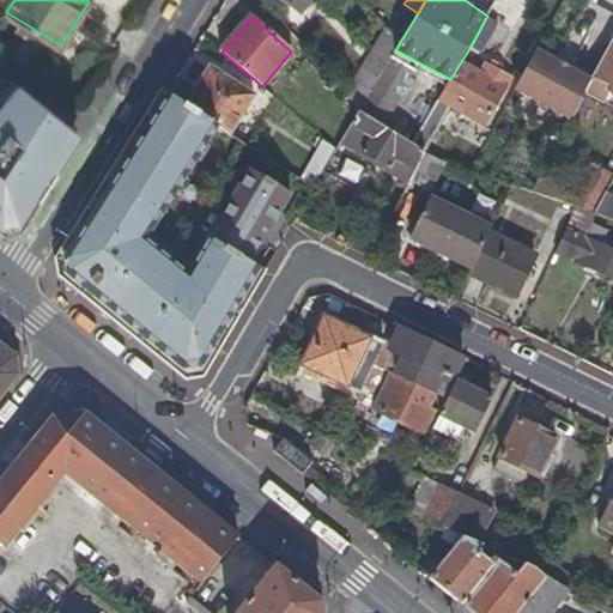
[(492,24),(485,19),(479,31),(471,47),(477,50),(492,24)]
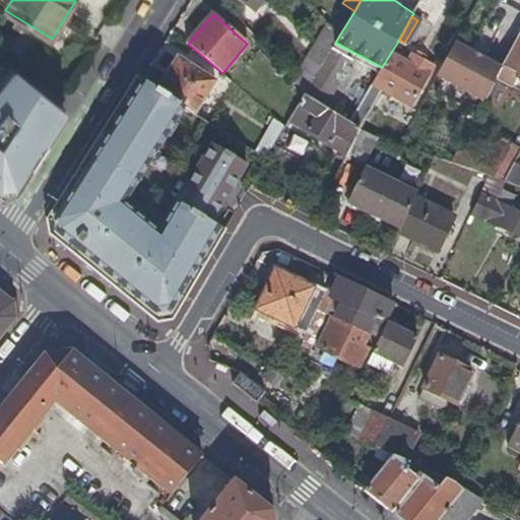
[(327,22),(293,79),(305,93),(323,63),(335,43),(339,36),(327,22)]
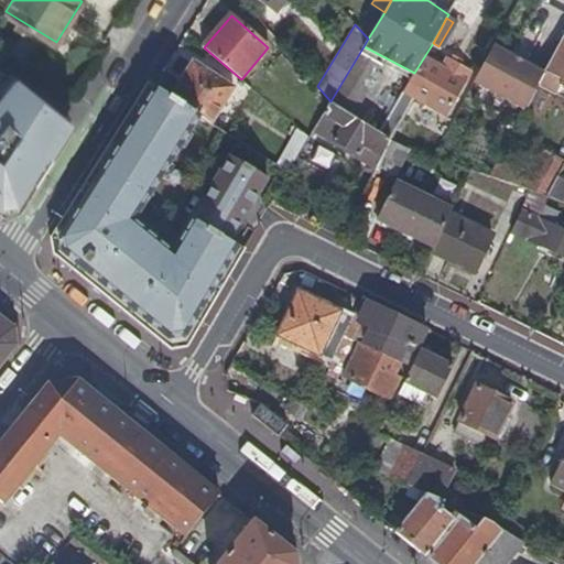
[(563,39),(548,69),(545,73),(540,84),(557,93),(562,85),(563,85),(563,39)]
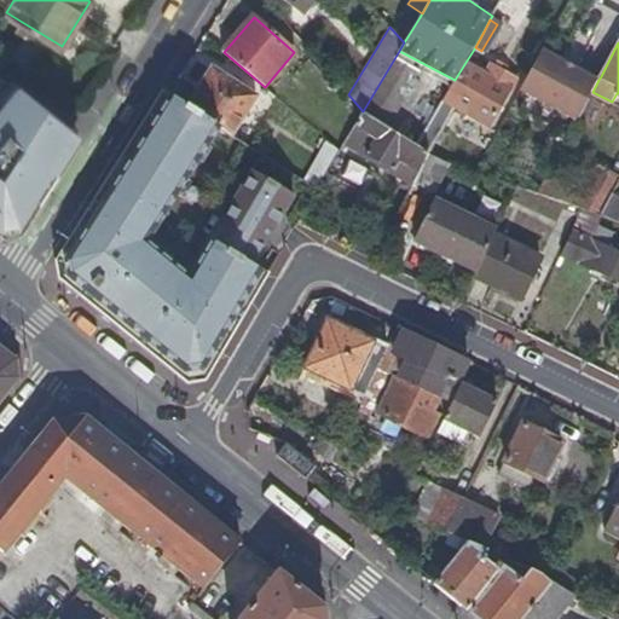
[(593,92),(599,80),(578,69),(562,61),(543,50),(520,91),(577,121),(593,92)]
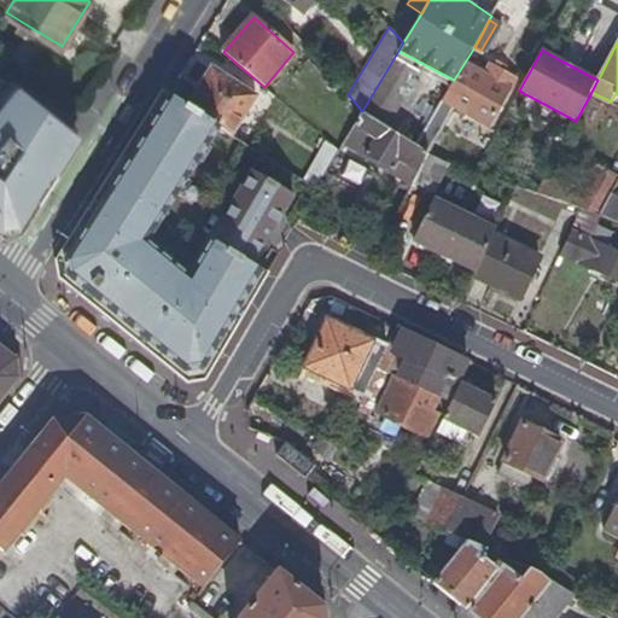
[(579,63),(564,54),(561,60),(577,69),(579,63)]
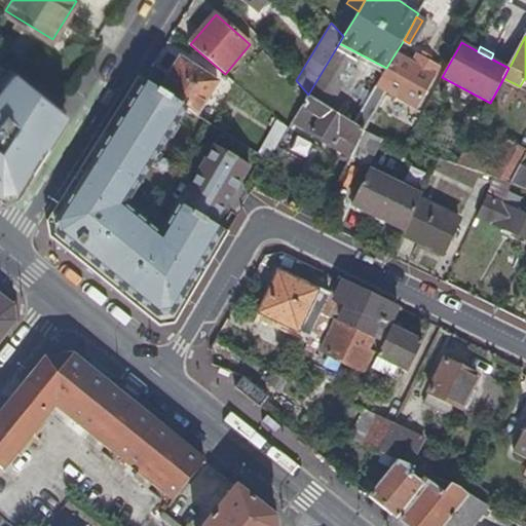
[(424,52),(422,57),(429,61),(431,57),(424,52)]
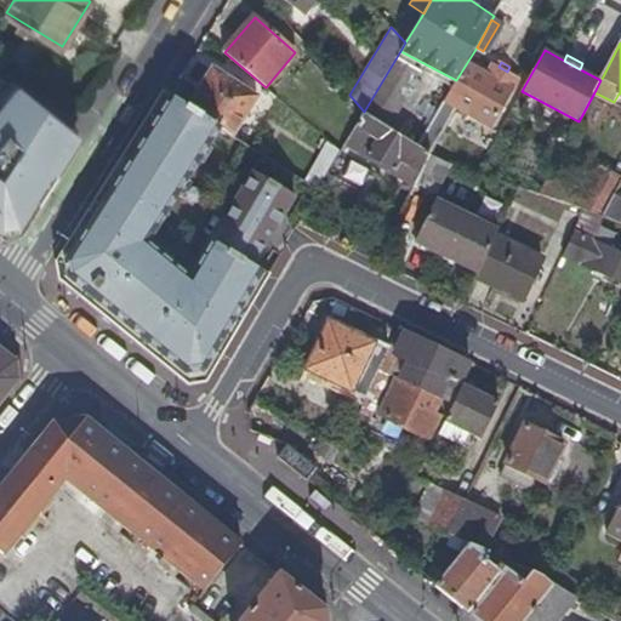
[(486,75),(466,64),(456,80),(417,147),(429,155),(457,108),(493,127),(514,90),(520,79),(507,72),(499,67),(494,63),(486,75)]
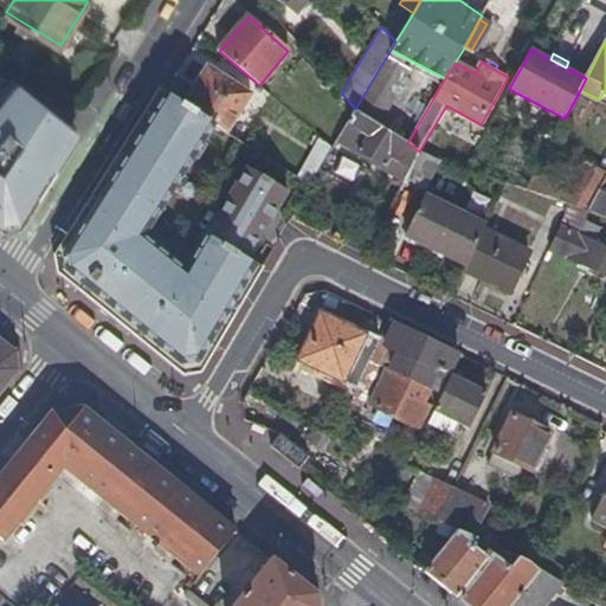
[(208,68),(185,105),(212,122),(227,131),(251,95),(208,68)]
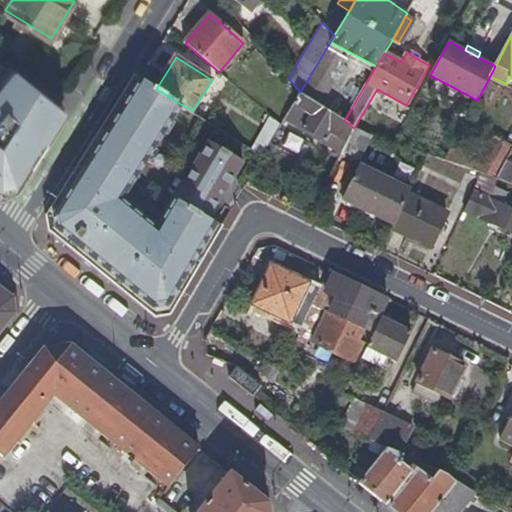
[(0,191),(16,189),(64,113),(9,68),(0,79),(0,191)]
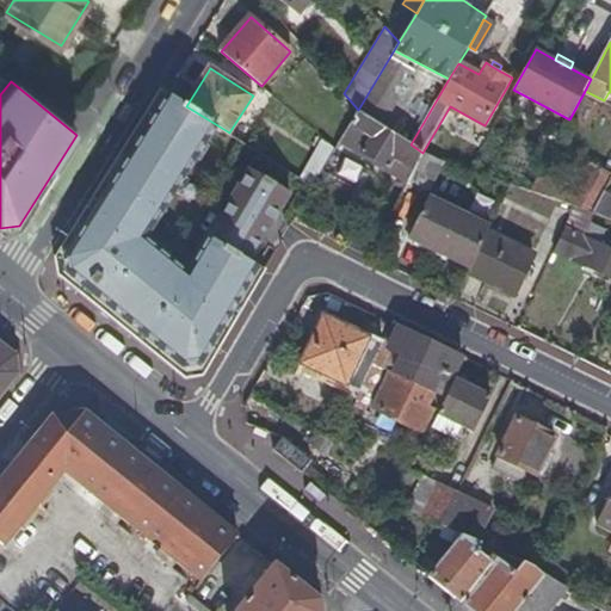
[(208,366),(264,271),(248,261),(289,192),(250,168),(189,273),(142,239),(214,123),(186,106),(161,90),(62,246),(68,283),(178,371),(208,366)]
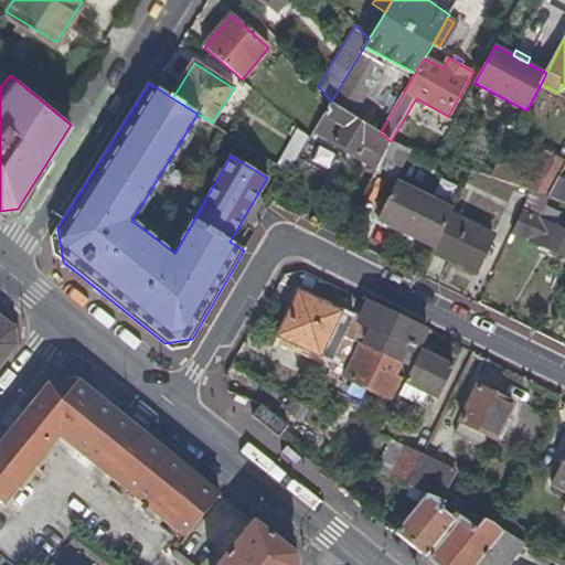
[(315,130),(379,168),(379,167),(391,141),(380,134),(365,125),(352,116),(331,103),(315,130)]
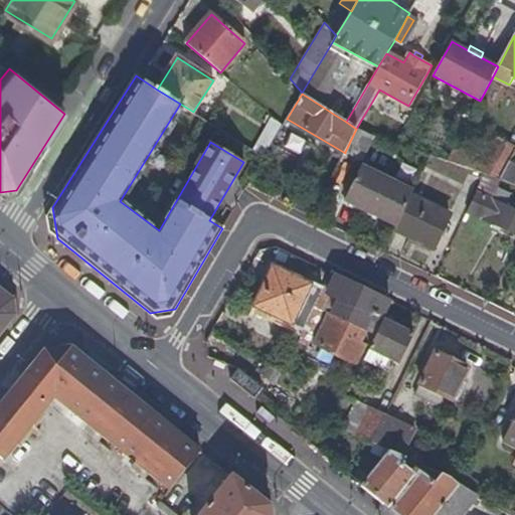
[(251,150),(264,157),(283,125),(272,116),(251,150)]
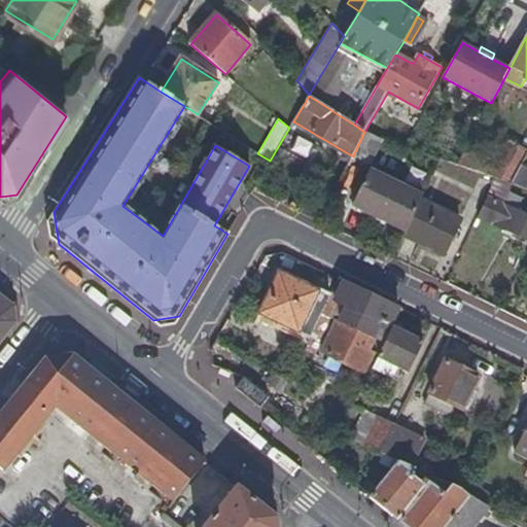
[(370,163),(381,139),(364,132),(353,155),(370,163)]
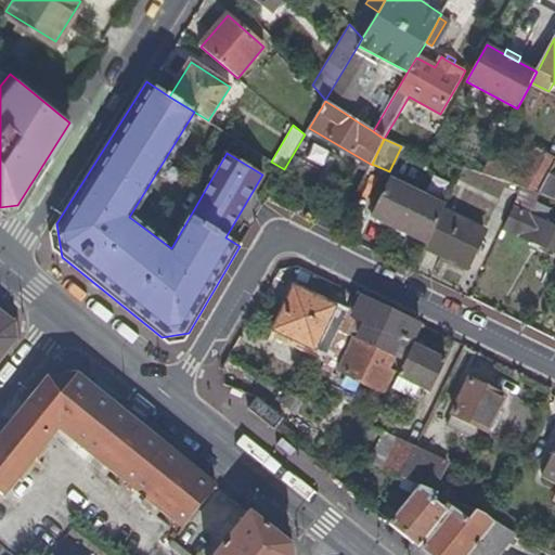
[(554,156),(540,147),(519,184),(523,185),(538,192),(554,159),(554,156)]
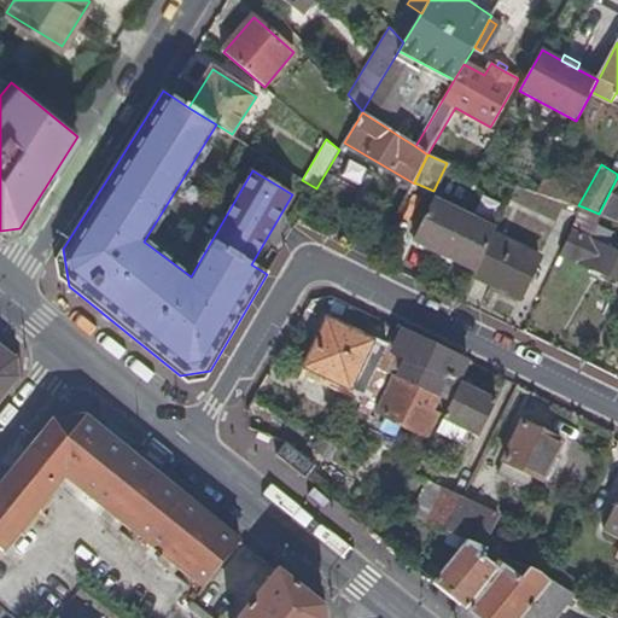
[(617,216),(617,181),(600,214),(617,220),(617,216)]
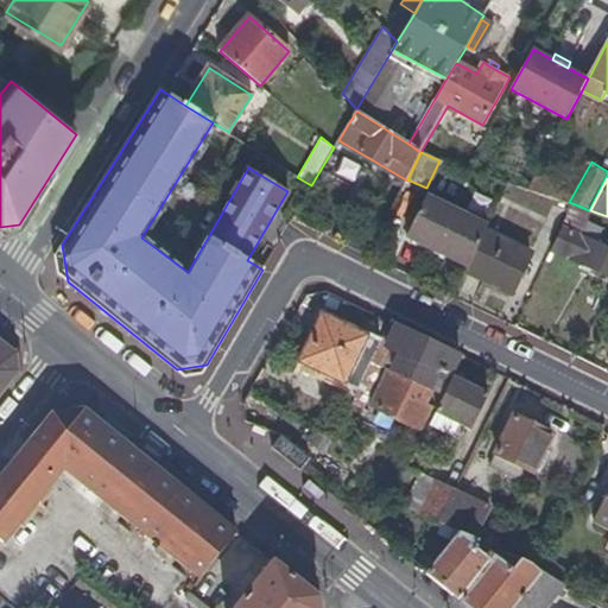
[(406,236),(468,266),(485,230),(486,227),(425,197),(406,236)]
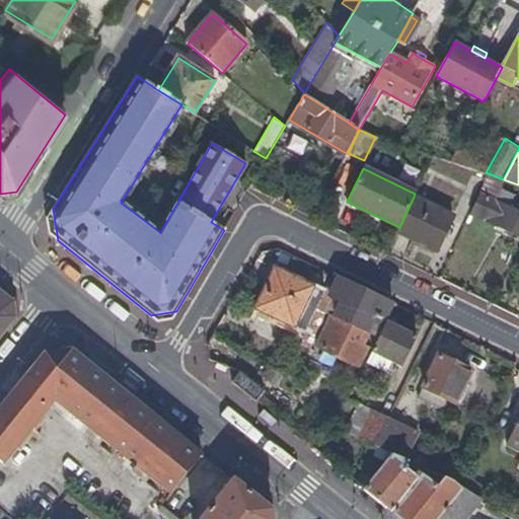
[(493,198),(508,206),(513,194),(498,186),(493,198)]
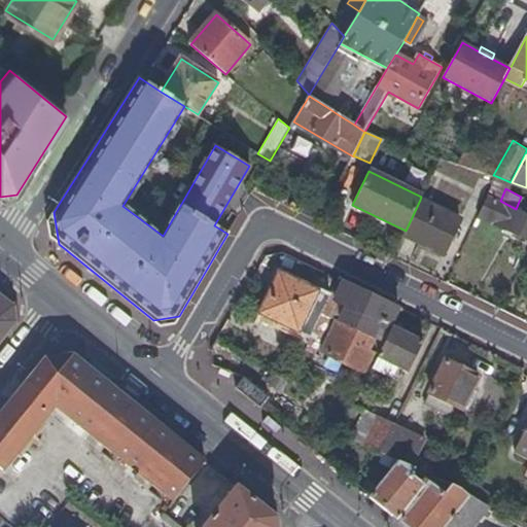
[(526,213),(516,209),(500,201),(488,195),(478,215),(525,238),(526,233),(526,213)]
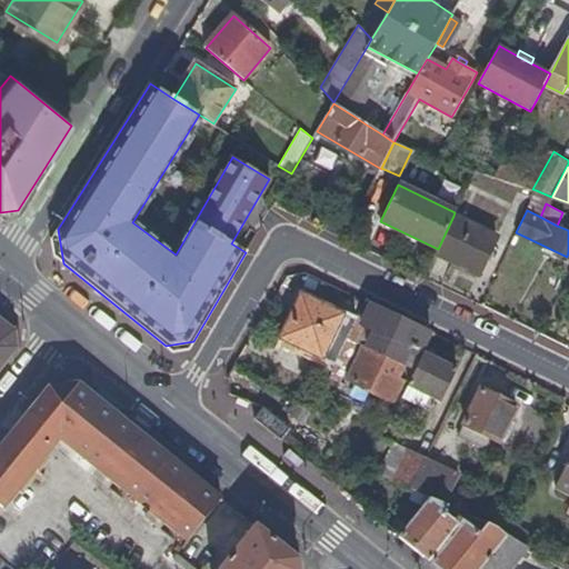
[(496,236),(453,216),(438,249),(436,252),(479,272),(496,236)]
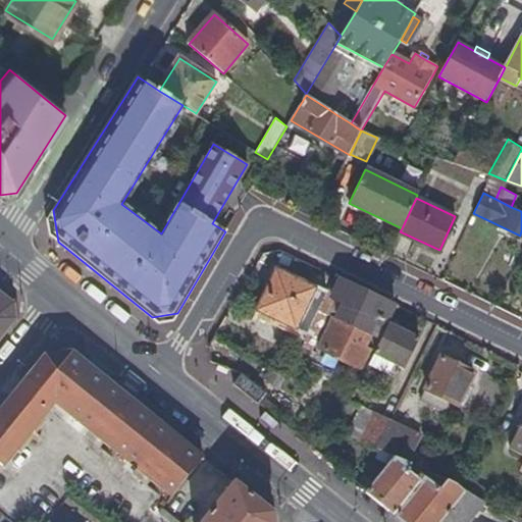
[(49,235),(58,242),(53,210),(47,220),(49,235)]
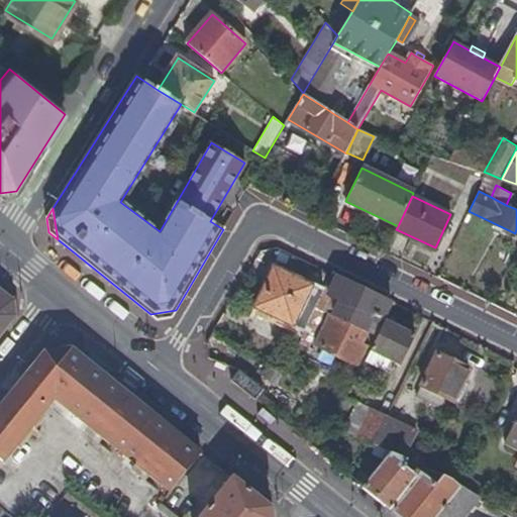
[(289,334),(300,340),(316,308),(321,297),(324,291),(274,267),(253,308),(292,327),(289,334)]
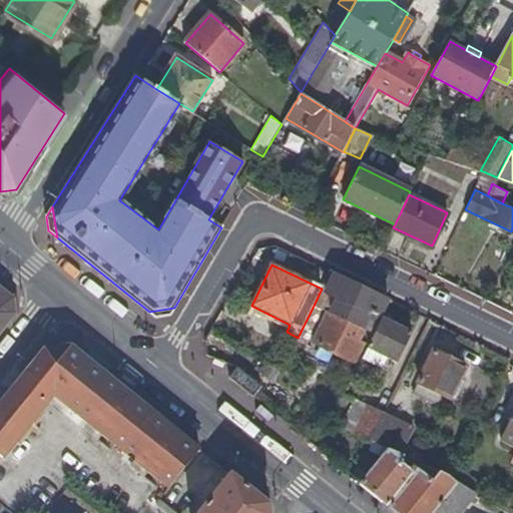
[(326,293),(335,275),(330,273),(322,289),(319,295),(325,298),(320,309),(326,311),(329,313),(331,314),(338,299),(326,293)]
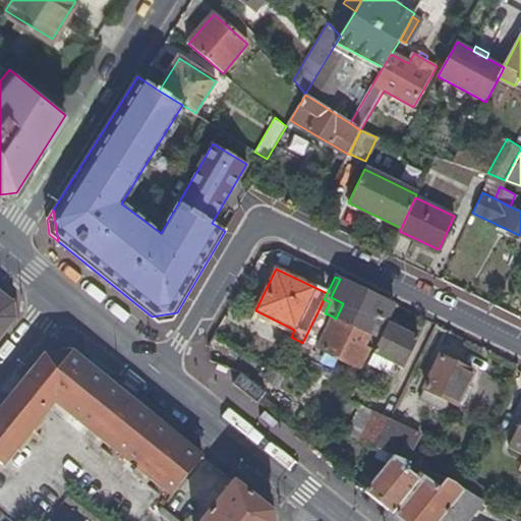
[(395,306),(340,279),(331,297),(343,303),(336,319),(369,334),(370,335),(378,320),(387,324),(395,306)]
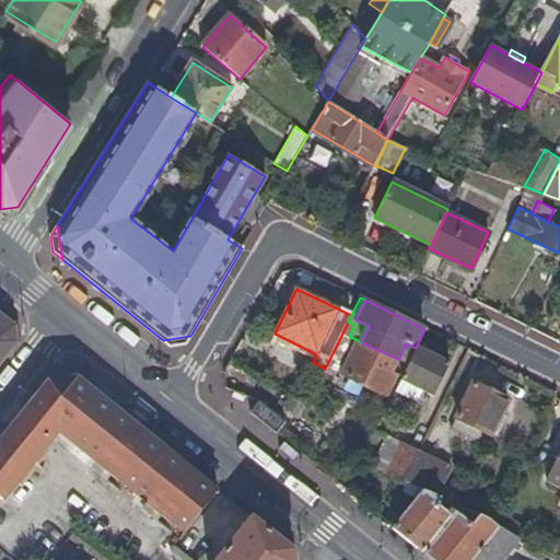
[(0,363),(18,342),(15,326),(0,313),(0,363)]
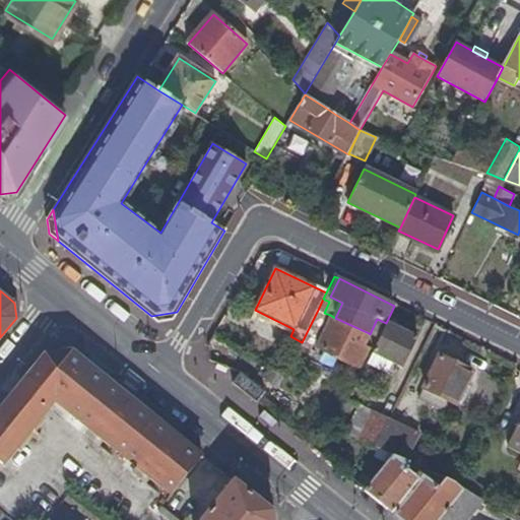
[(329,302),(323,299),(318,310),(324,313),(329,302)]
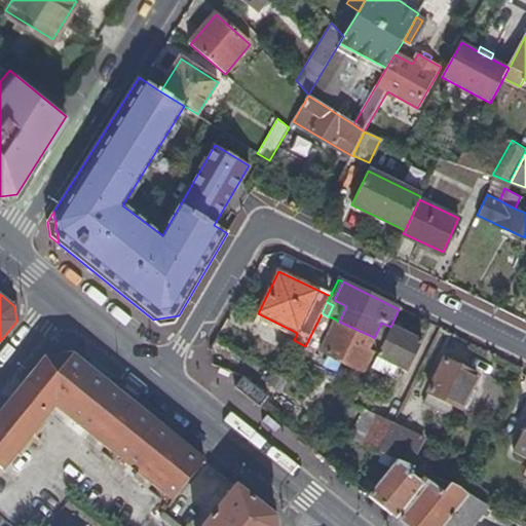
[(313,364),(334,318),(328,316),(322,313),(305,346),(300,358),(313,364)]
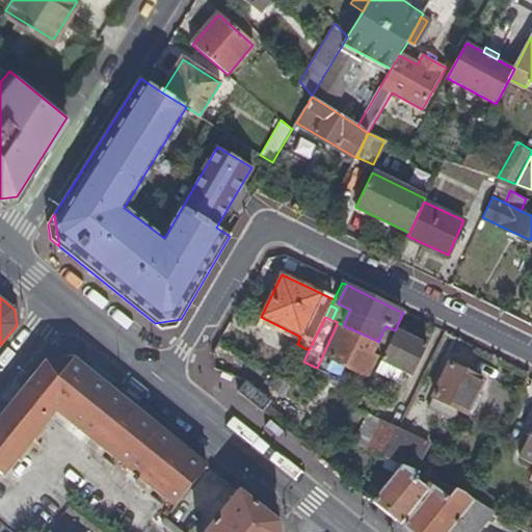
[(155,323),(162,329),(176,327),(181,319),(155,323)]
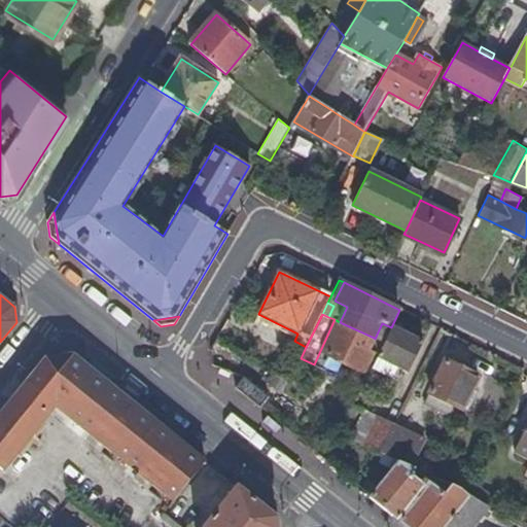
[(369,350),(374,338),(340,322),(338,321),(323,352),(365,372),(375,352),(369,350)]
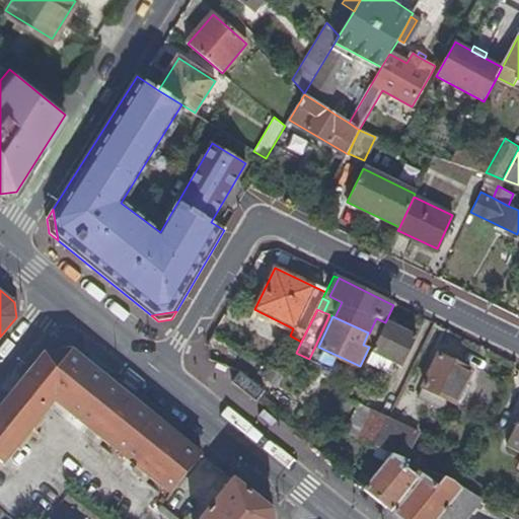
[(372,352),(391,361),(396,364),(394,369),(399,371),(417,336),(387,322),(379,338),(372,352)]
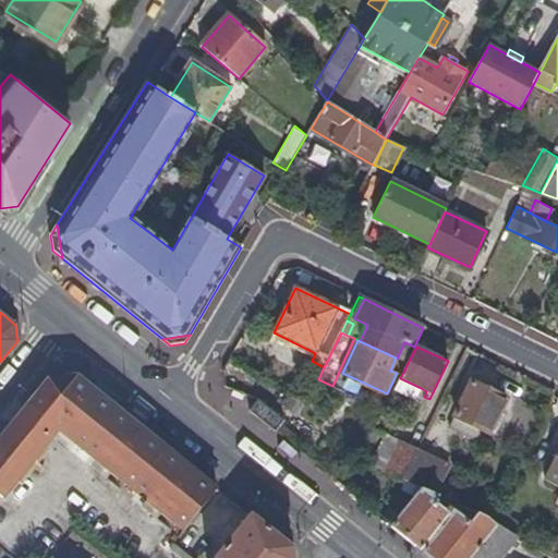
[(57,431),(182,533),(217,489),(76,375),(49,378),(0,439),(0,496),(1,498),(57,431)]
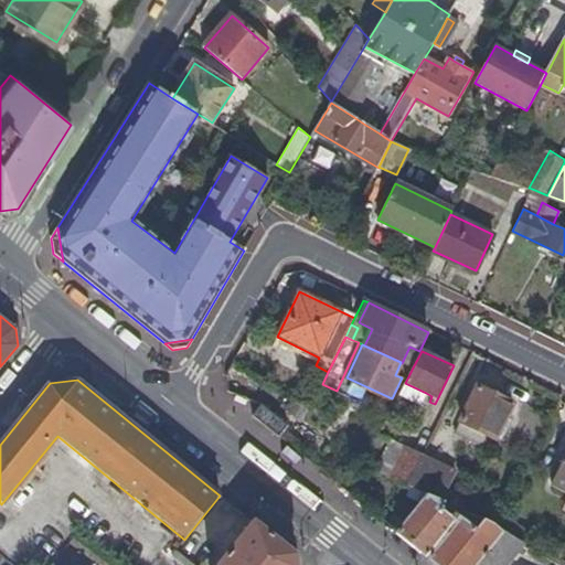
[(426,393),(405,383),(397,400),(418,409),(426,393)]
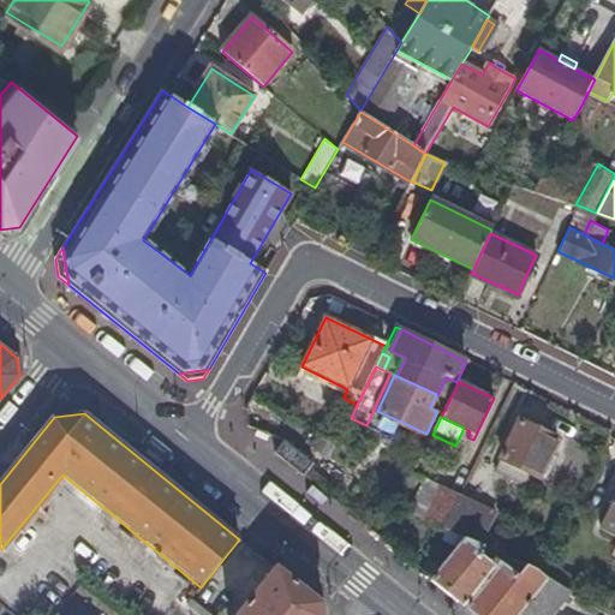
[(497,457),(536,475),(538,469),(544,471),(553,454),(547,452),(554,437),(515,419),(497,457)]
